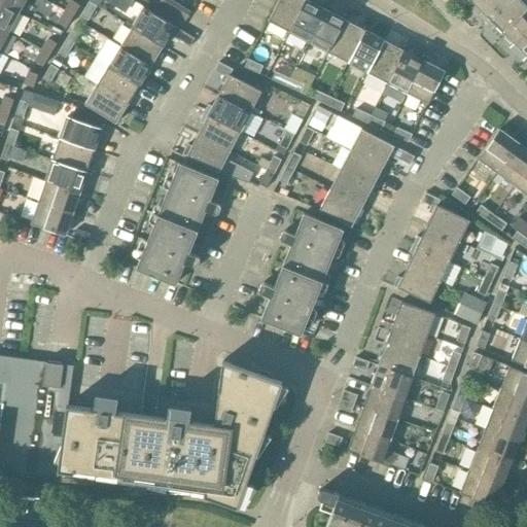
[(0,0),(0,1),(19,12),(25,0),(0,0)]
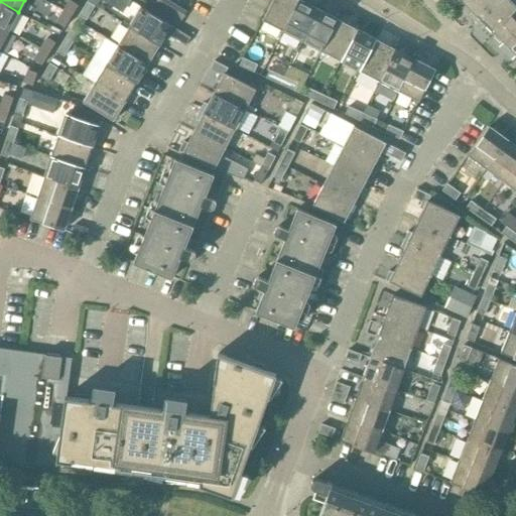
[(63,11),(72,16),(79,5),(71,0),(63,11)]
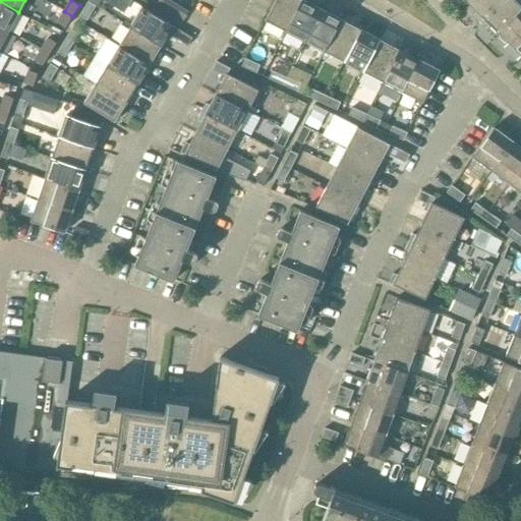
[(131,0),(111,0),(109,4),(124,12),(131,0)]
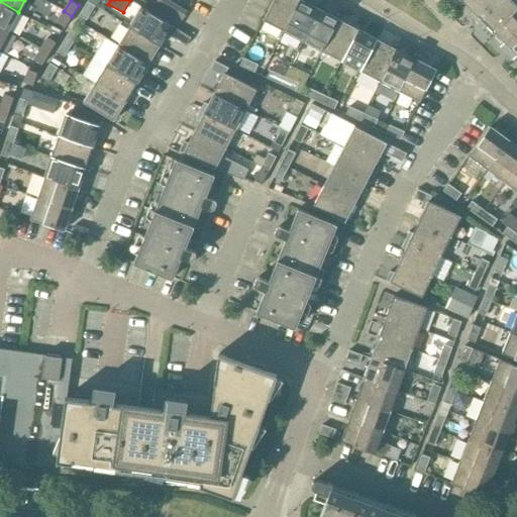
[(161,11),(168,0),(167,0),(157,0),(153,7),(161,11)]
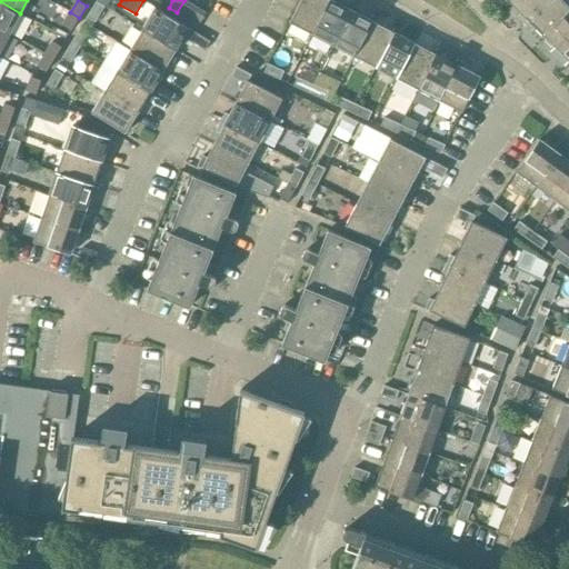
[(185,0),(177,12),(198,26),(206,13),(185,0)]
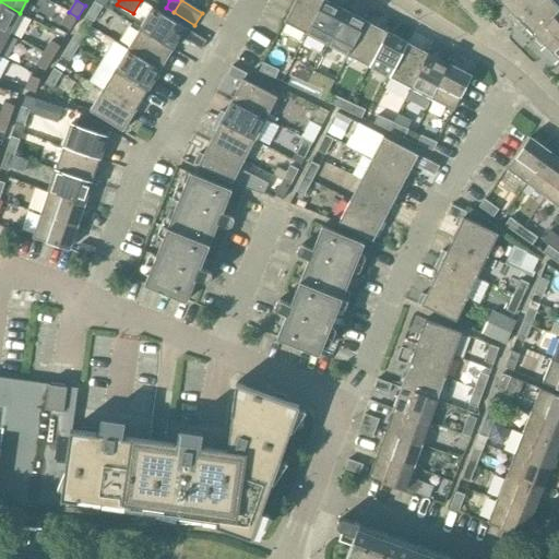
[(306,33),(307,33),(323,0),(295,0),(284,22),(306,33)]
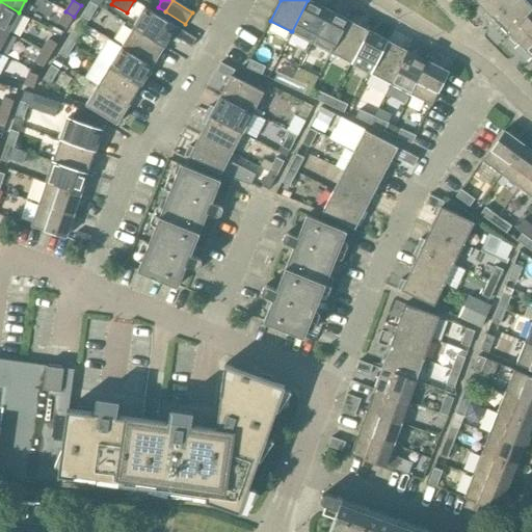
[(308,0),(292,31),(312,42),(328,9),(310,0),(308,0)]
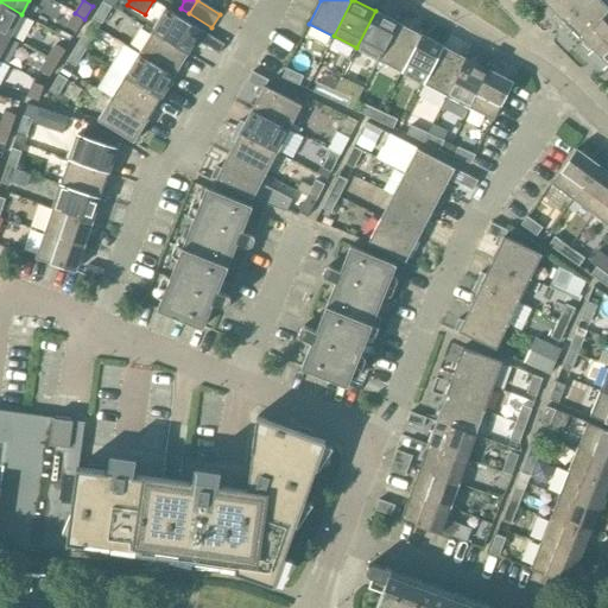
[(548,0),(545,4),(557,14),(552,18),(561,25),(584,0),(548,0)]
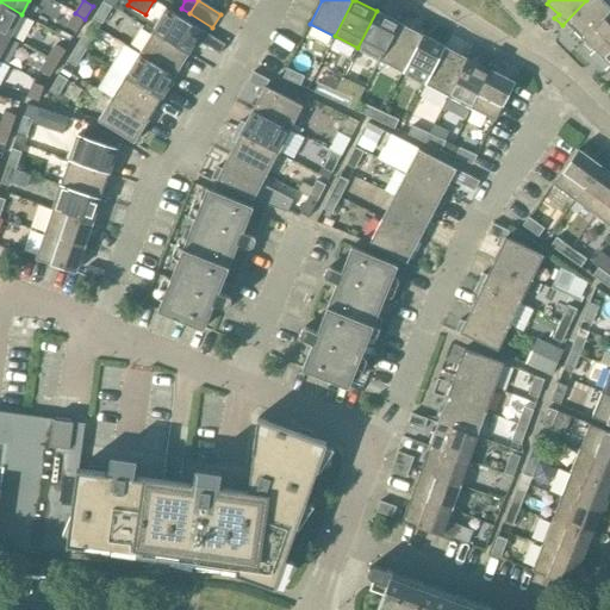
[(609,13),(609,6),(603,0),(586,0),(562,25),(570,32),(573,29),(584,39),(609,13)]
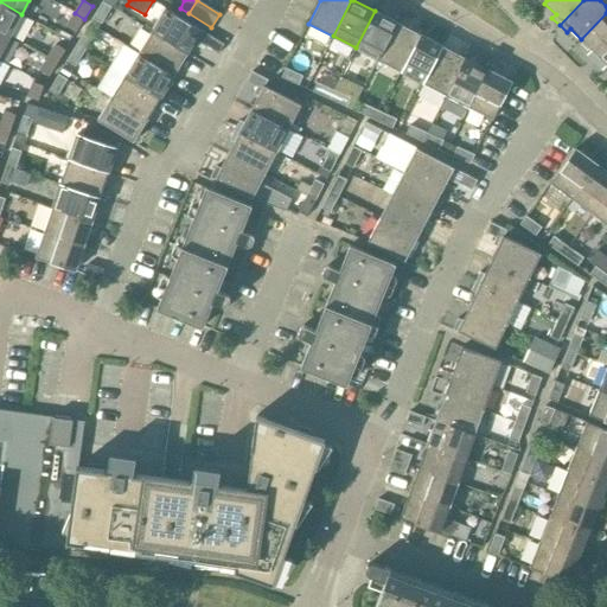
[(0,31),(10,37),(21,14),(0,1),(0,31)]
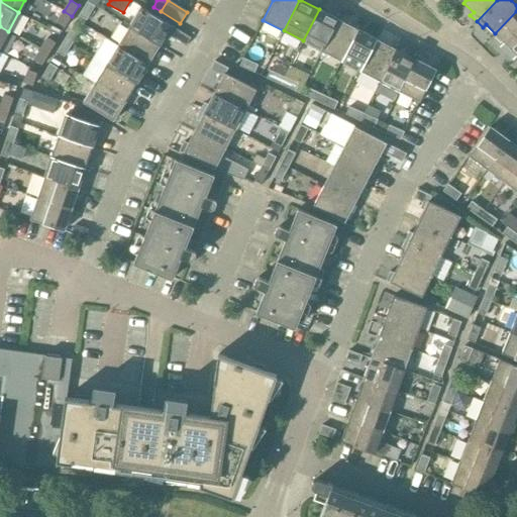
[(88,1),(79,15),(87,19),(95,6),(88,1)]
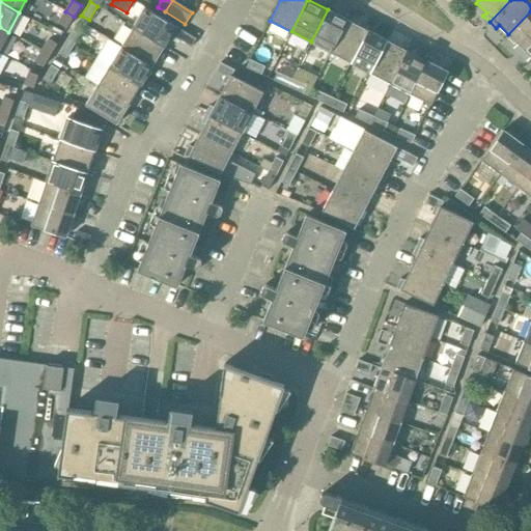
[(176,26),(171,23),(145,7),(133,27),(164,47),(171,34),(176,26)]
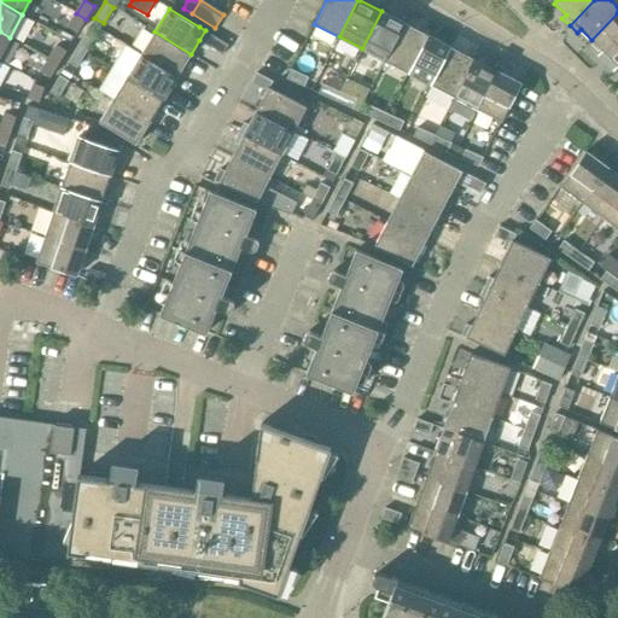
[(362,48),(385,60),(404,23),(382,11),(362,48)]
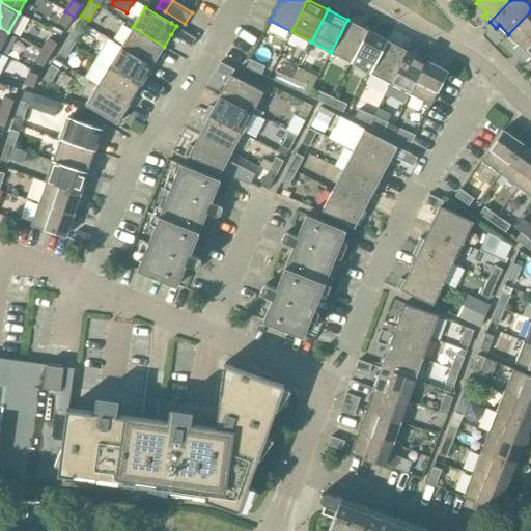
[(74,17),(65,11),(58,23),(66,28),(74,17)]
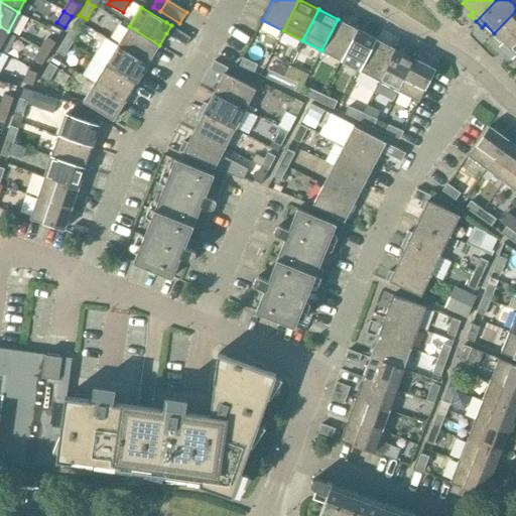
[(515,41),(515,11),(494,33),(503,42),(500,45),(506,52),(515,41)]
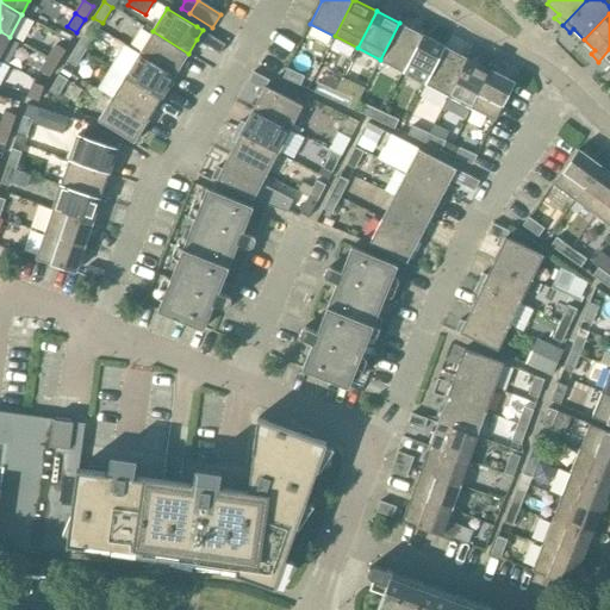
[(380,60),(403,72),(422,35),(399,23),(380,60)]
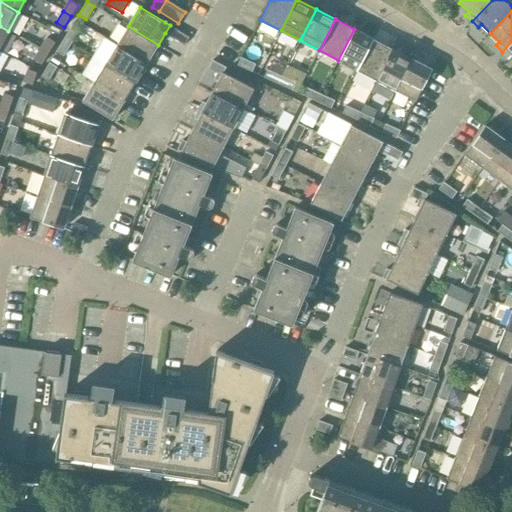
[(64,38),(72,43),(79,29),(72,25),(64,38)]
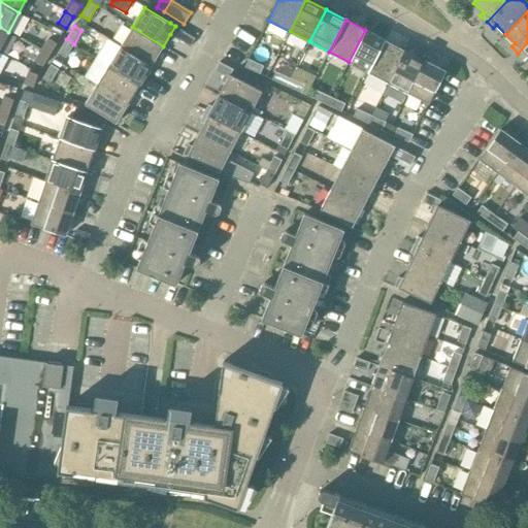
[(175,26),(170,34),(178,39),(191,46),(195,38),(183,31),(175,26)]
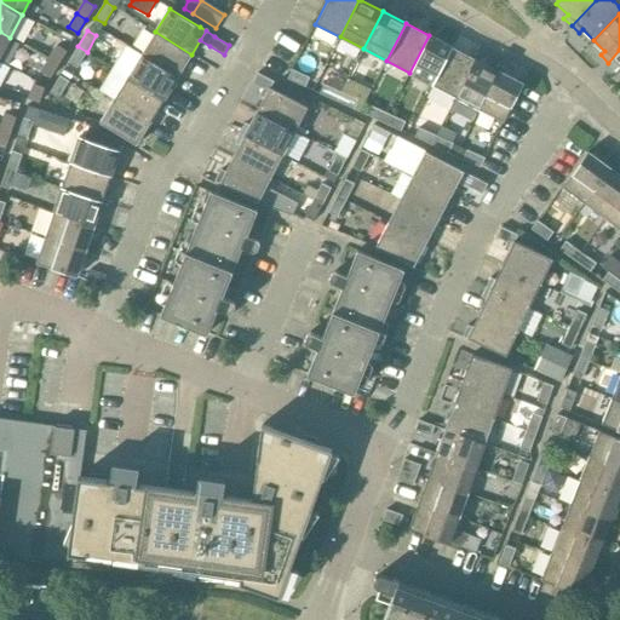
[(0,55),(10,38),(0,32),(0,55)]
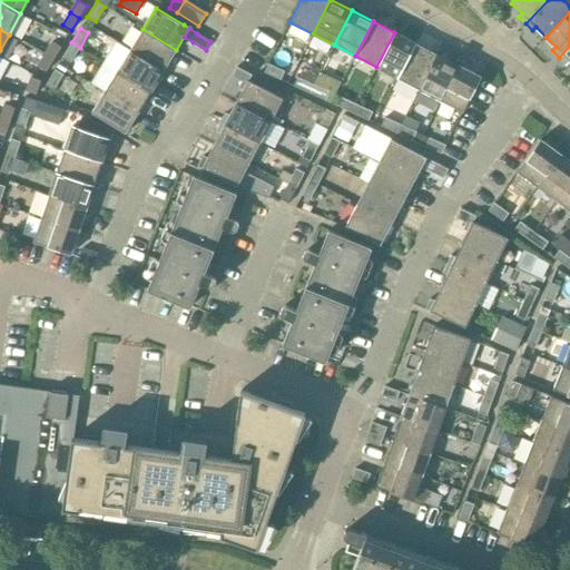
[(164,70),(176,50),(143,29),(130,50),(164,70)]
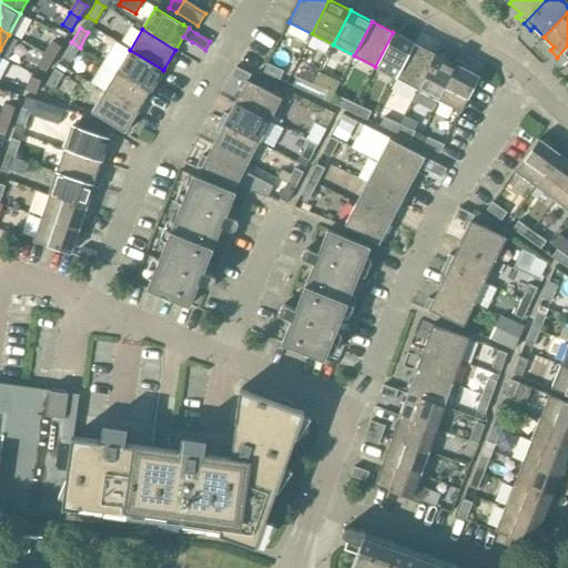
[(375,67),(396,78),(415,43),(393,32),(375,67)]
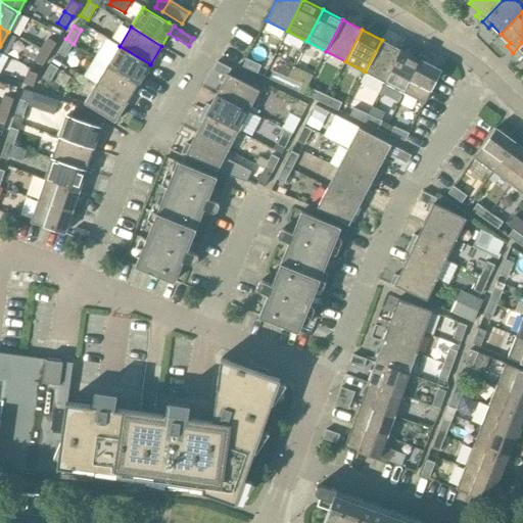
[(42,49),(49,54),(56,43),(48,38),(42,49)]
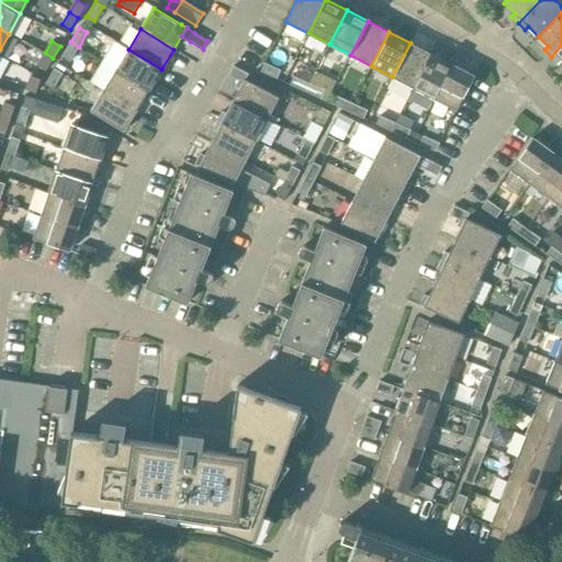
[(79,47),(70,42),(62,56),(70,62),(79,47)]
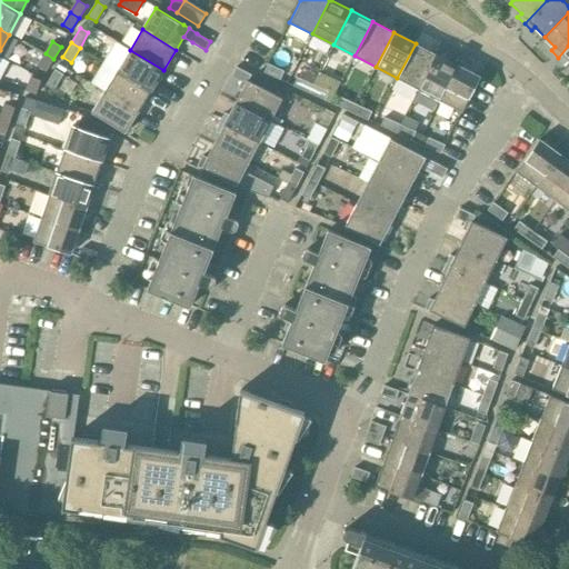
[(397,78),(418,89),(437,55),(416,43),(397,78)]
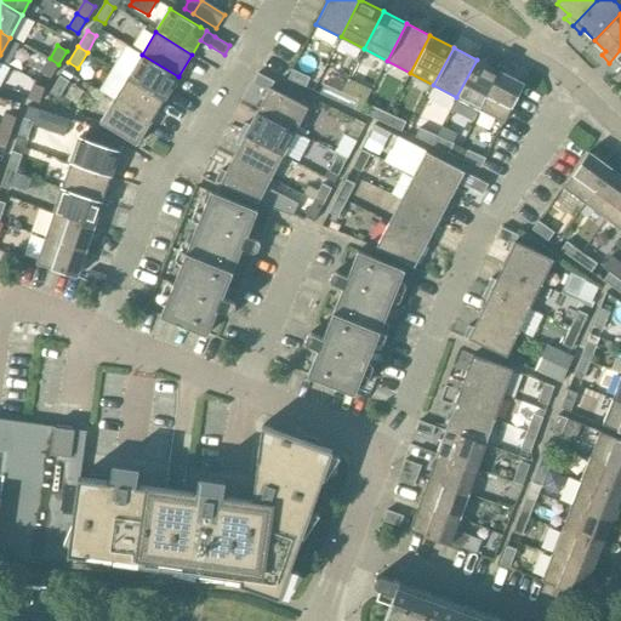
[(620,50),(609,63),(617,70),(620,67),(620,50)]
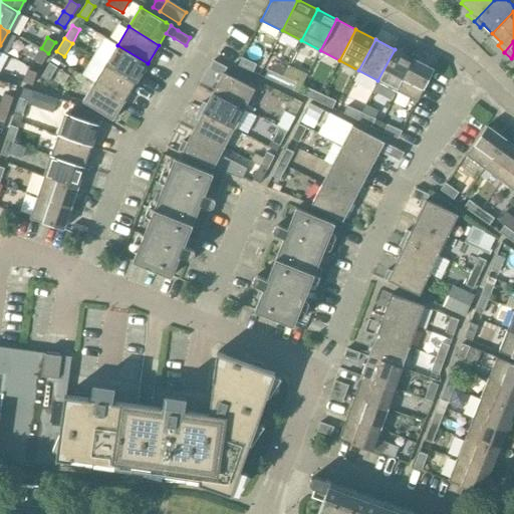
[(137,82),(137,81),(148,63),(117,45),(106,63),(137,82)]
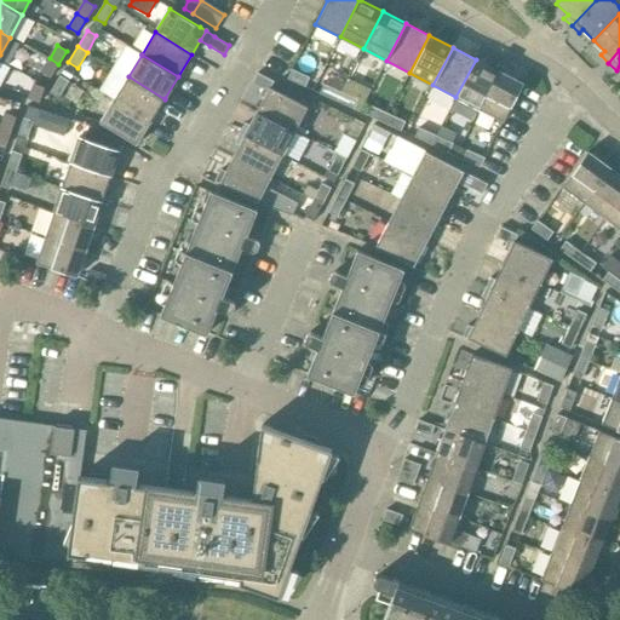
[(58,64),(50,58),(41,72),(51,78),(58,64)]
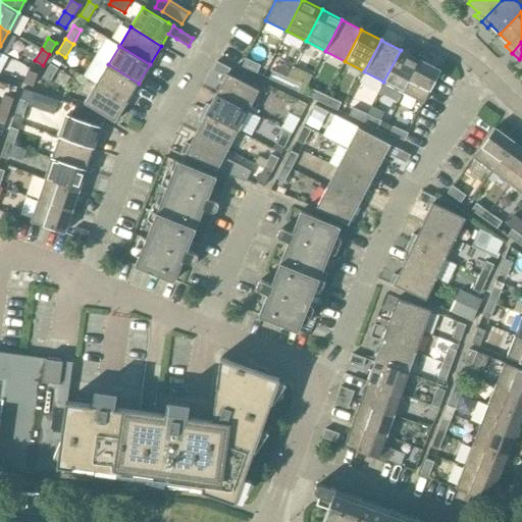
[(383,82),(403,92),(420,60),(401,50),(383,82)]
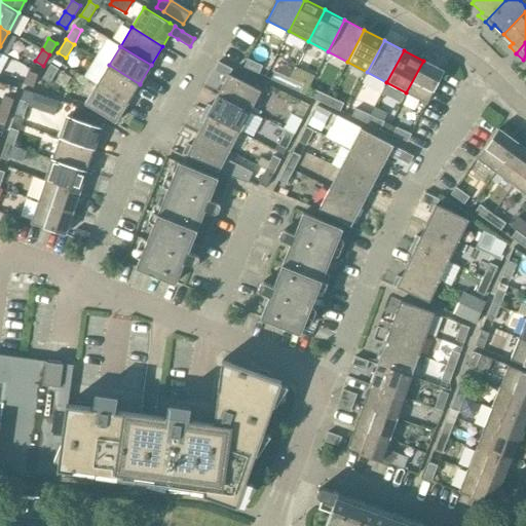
[(262,66),(248,59),(243,67),(259,73),(262,66)]
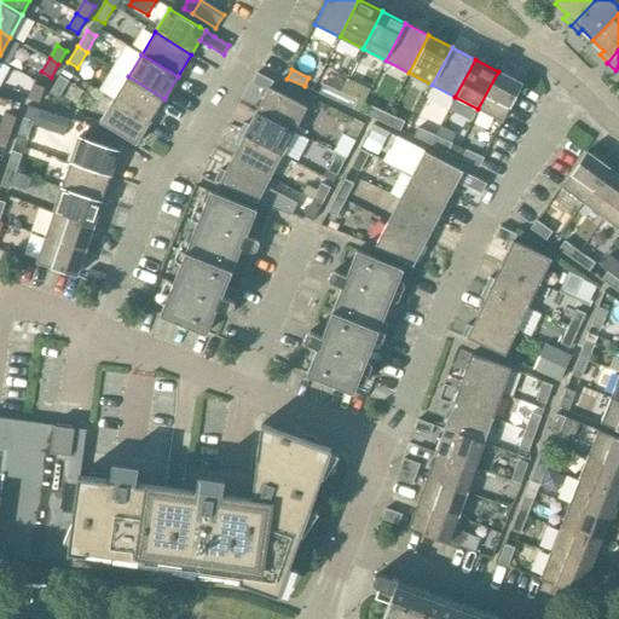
[(498,71),(478,109),(503,122),(522,84),(498,71)]
